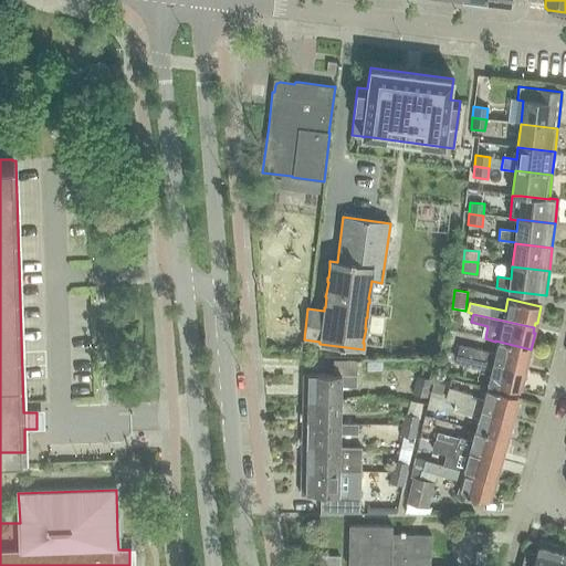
[(531,349),(495,341),(493,353),(459,345),(457,354),(524,369),(525,365),(527,365),(531,349)]
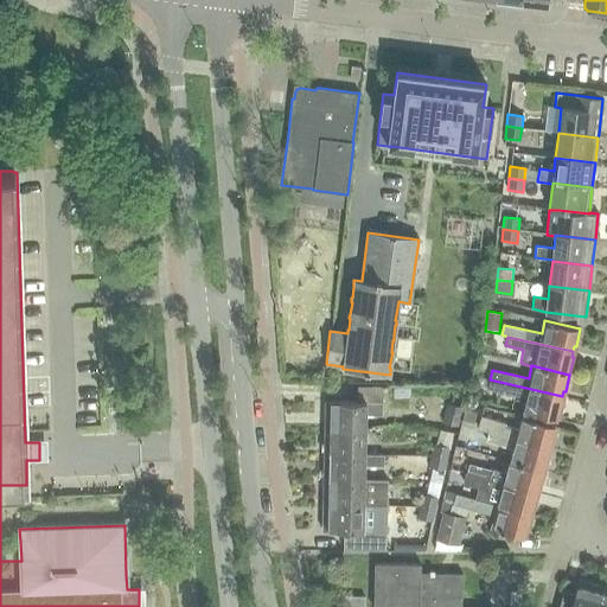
[(526,397),(523,411),(558,420),(563,402),(561,402),(562,396),(490,379),(487,388),(526,397)]
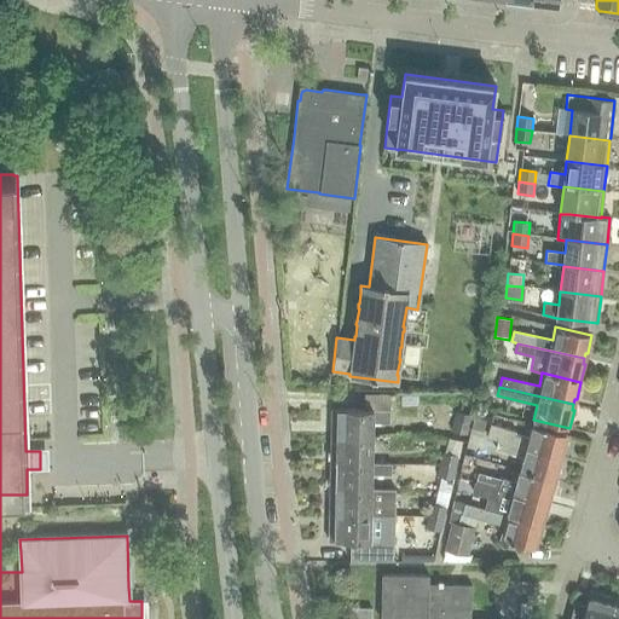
[(372,437),(372,423),(391,424),(391,394),(365,394),(364,410),(333,410),(331,437),(372,437)]
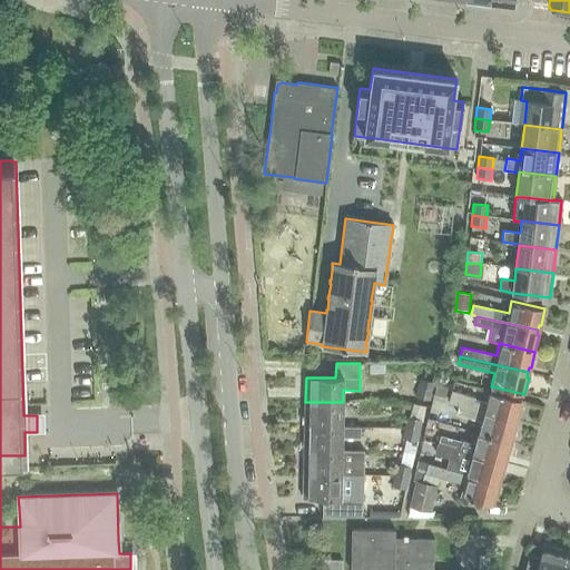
[(415,397),(430,401),(434,383),(420,380),(415,397)]
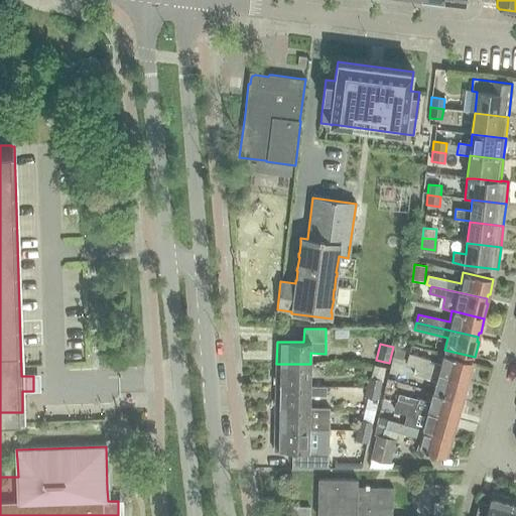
[(394,349),(391,362),(401,364),(404,351),(394,349)]
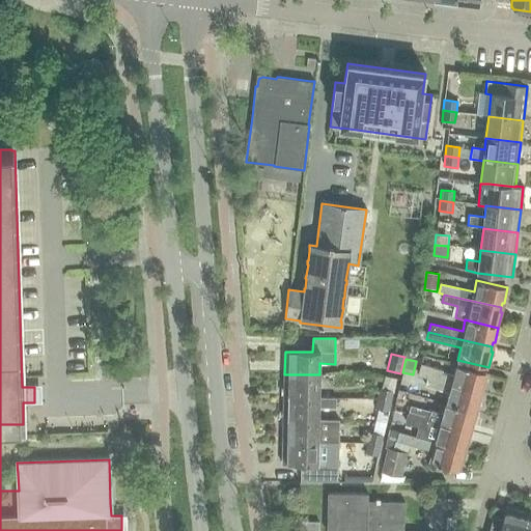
[(483,388),(487,373),(456,364),(453,375),(442,372),(443,370),(421,364),(418,375),(480,392),(481,388),(483,388)]
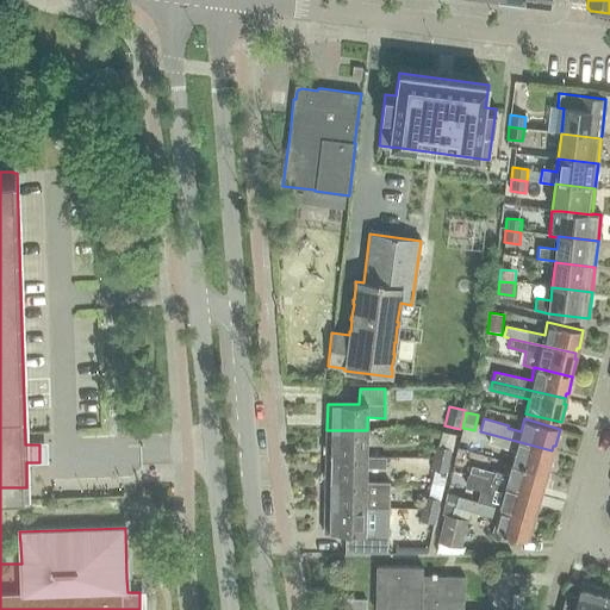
[(367,430),(327,430),(327,455),(366,456),(367,430)]
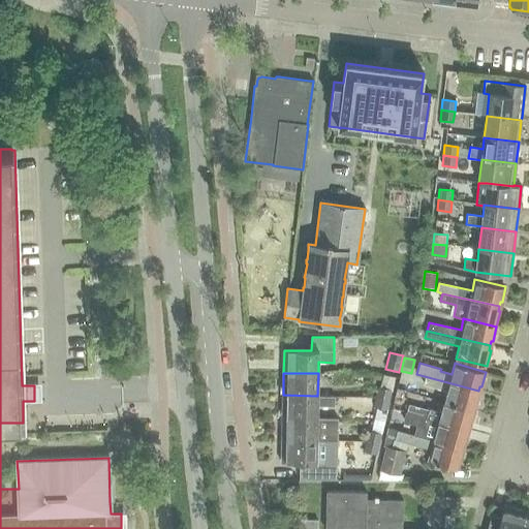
[(447,392),(444,402),(474,411),(478,396),(476,396),(478,391),(416,374),(425,377),(423,384),(447,392)]
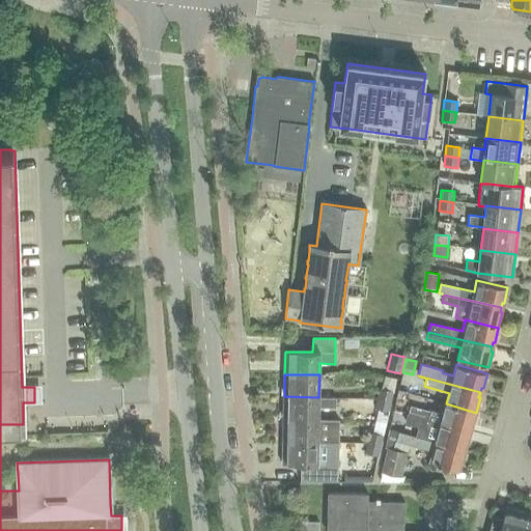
[(393,392),(380,388),(378,399),(391,401),(393,392)]
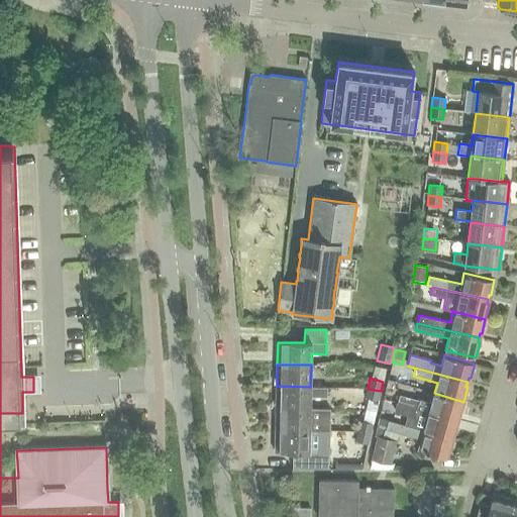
[(310,409),(310,397),(327,397),(327,387),(310,387),(277,386),(276,408),(310,409)]
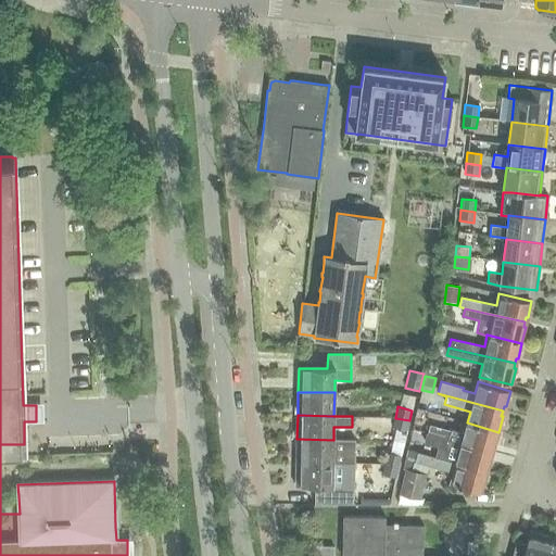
[(409,420),(395,418),(393,428),(406,431),(409,420)]
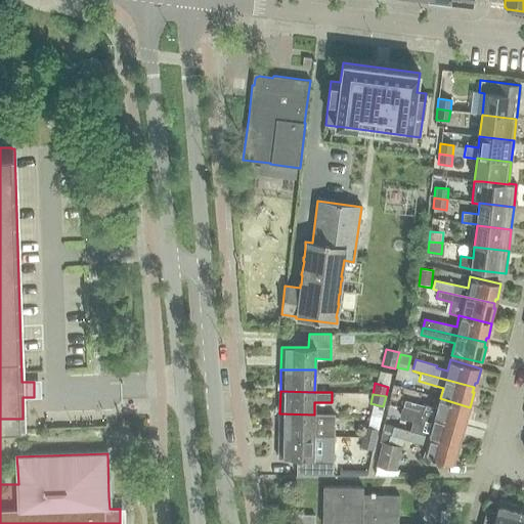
[(470,407),(440,398),(437,409),(425,406),(404,400),(402,408),(401,407),(401,408),(463,426),(464,421),(466,422),(470,407)]
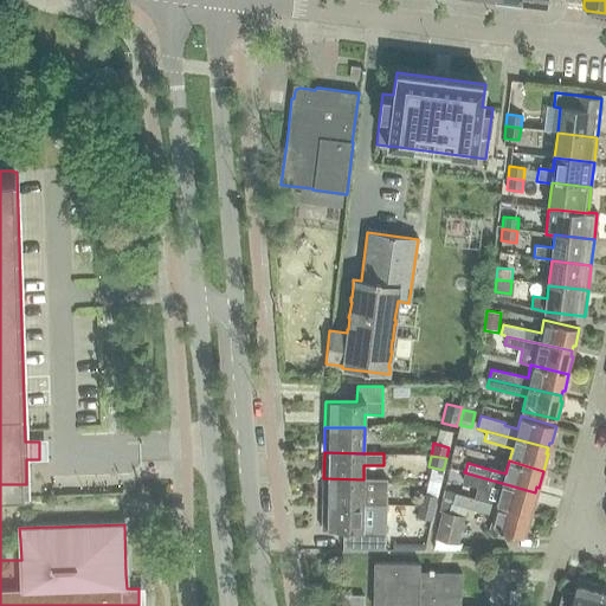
[(535,492),(464,472),(461,483),(477,488),(474,498),(496,505),(529,515),(532,516),(536,498),(534,497),(535,492)]
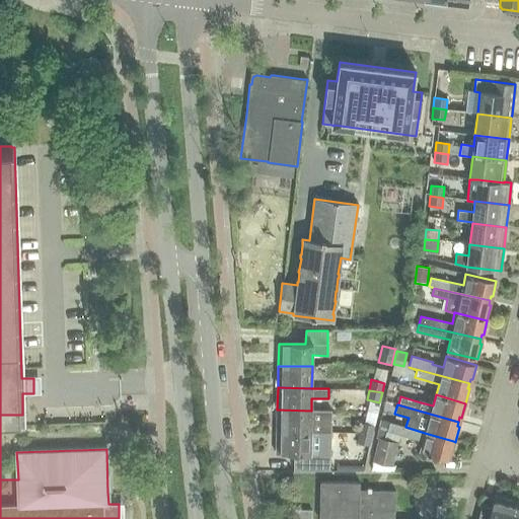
[(277,432),(331,432),(331,412),(311,411),(277,410),(277,432)]
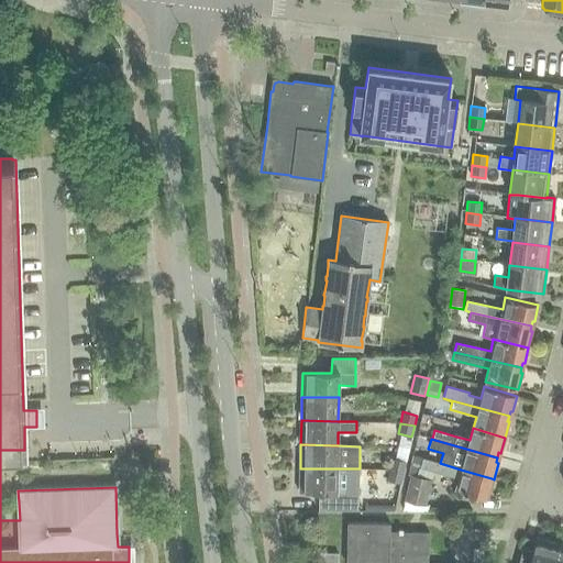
[(414,456),(409,475),(411,475),(421,478),(423,468),(420,467),(422,459),(414,456)]
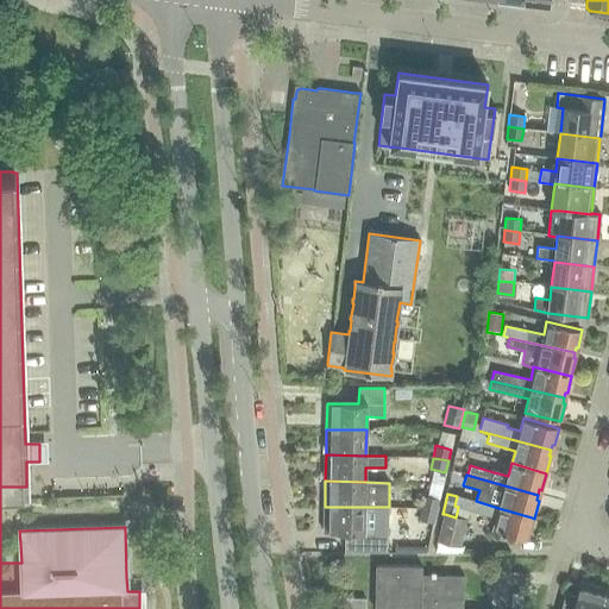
[(439,500),(425,496),(421,508),(437,512),(439,500)]
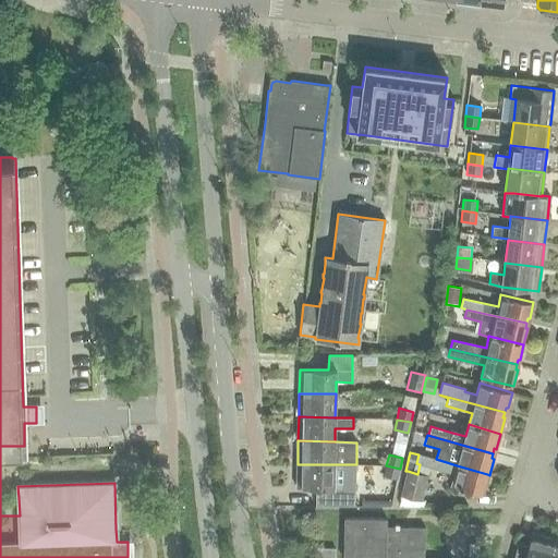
[(455,474),(451,486),(483,495),(487,478),(486,478),(487,474),(457,465),(436,459),(419,455),(416,463),(420,464),(455,474)]
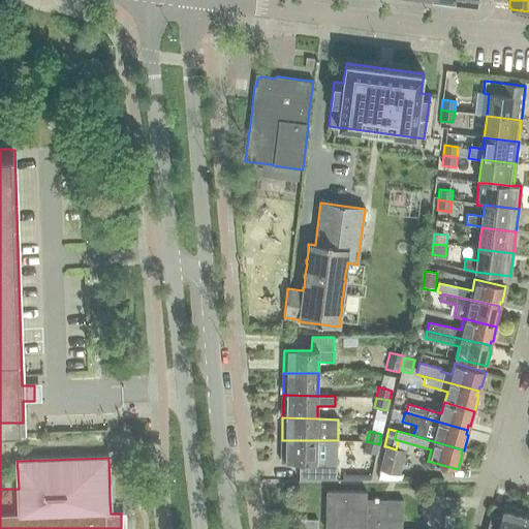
[(338,440),(282,440),(281,463),(300,463),(299,479),(338,479),(338,440)]
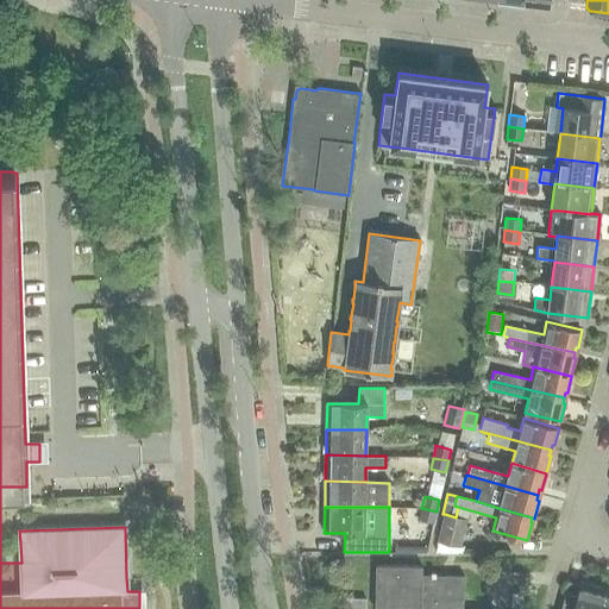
[(421,508),(419,520),(434,523),(437,512),(421,508)]
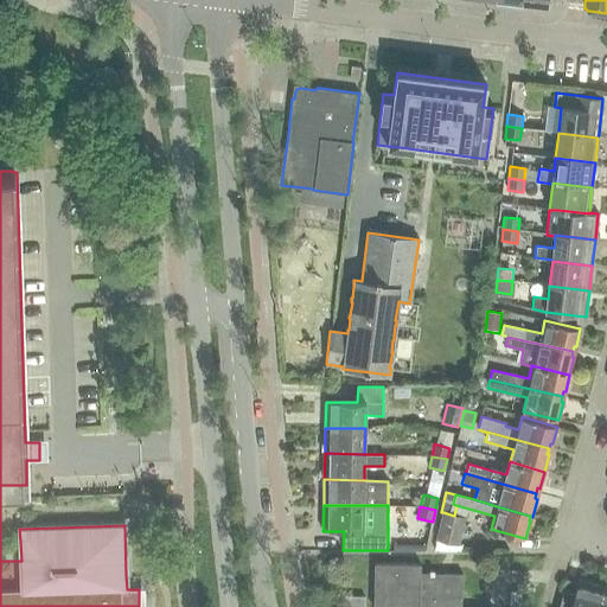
[(458,545),(465,518),(454,516),(443,512),(436,541),(458,545)]
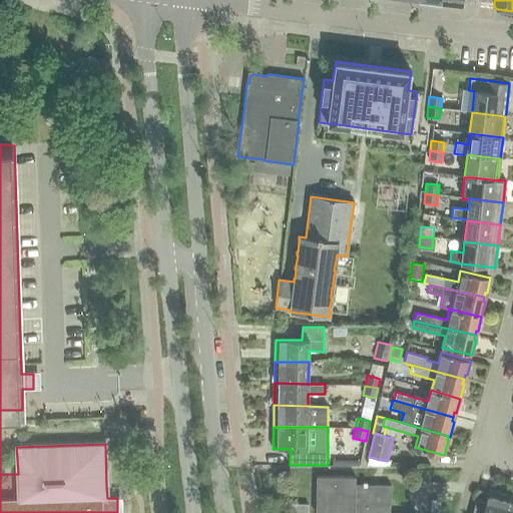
[(388,512),(388,507),(390,507),(390,506),(391,487),(391,486),(367,485),(367,483),(363,483),(363,485),(355,485),(356,478),(317,477),(316,512),(388,512)]
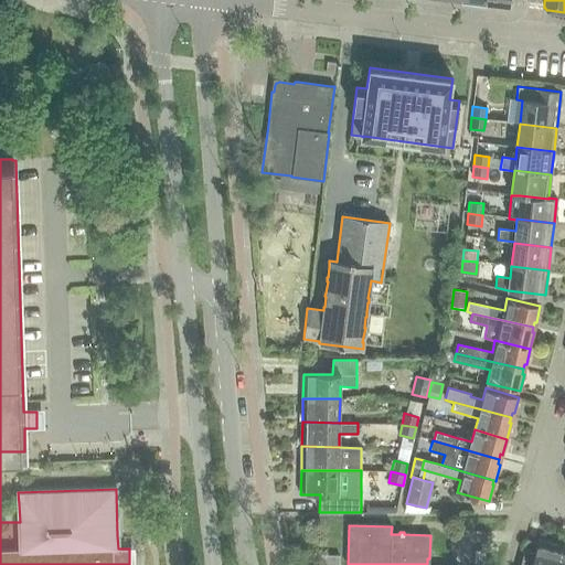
[(520,564),(556,564),(562,546),(539,541),(535,553),(524,550),(520,564)]
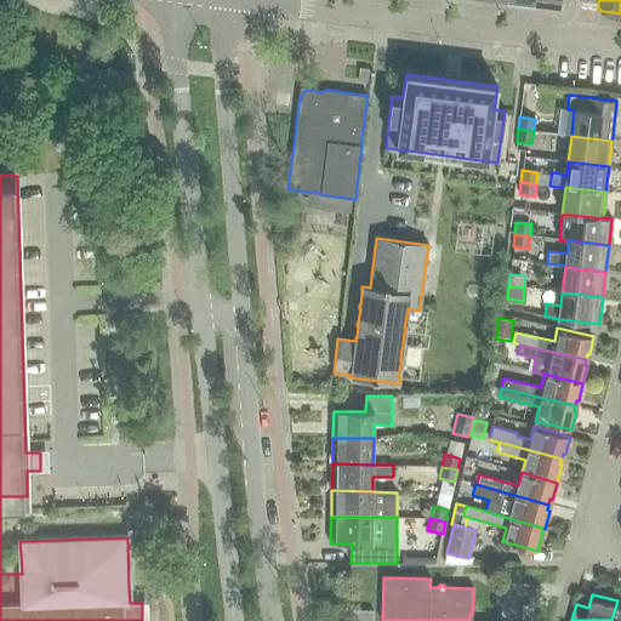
[(372,620),(372,610),(345,610),(343,620),(372,620)]
